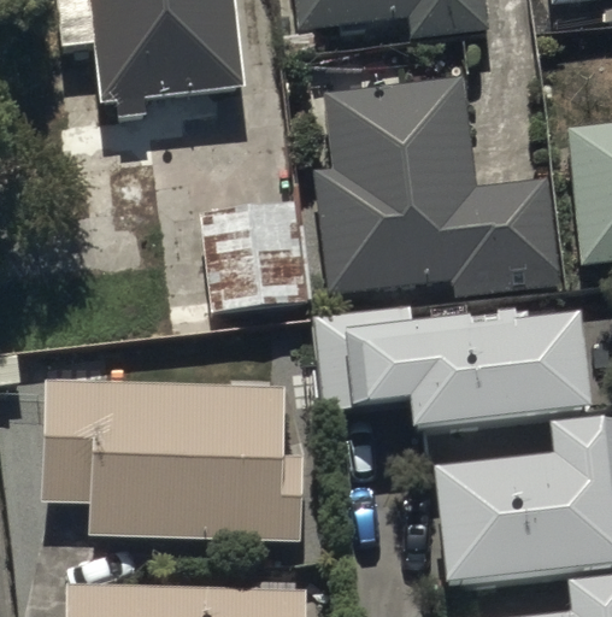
[(88,0),(100,99),(242,83),(233,0),(88,0)]
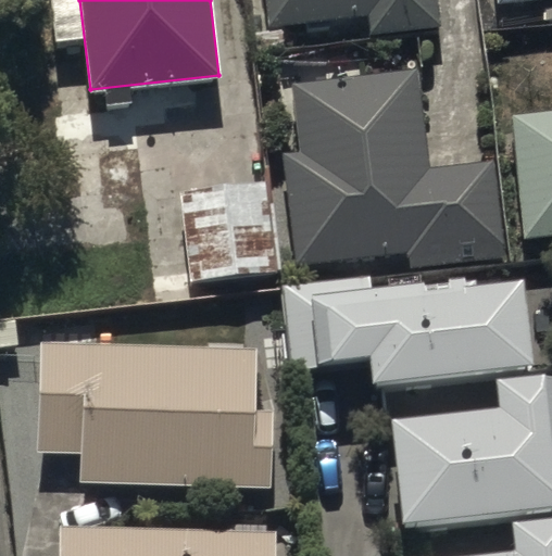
[(438,0),(265,0),(268,27),(368,17),(369,34),(441,26),(438,0)]
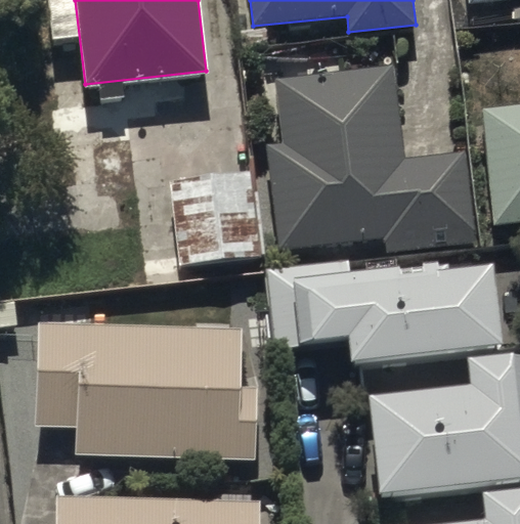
[(475,229),(465,150),(404,158),(393,63),(274,77),(283,142),(267,144),(279,250),(386,237),(388,252),(429,248),(428,235),(475,229)]
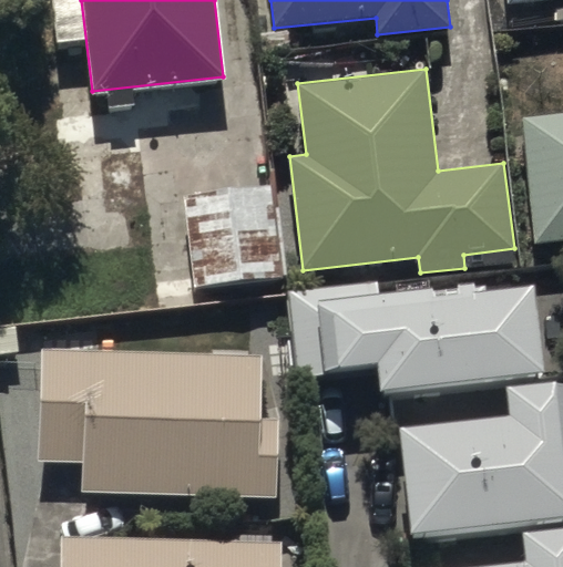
[(562,113),(523,117),(536,241),(562,238),(562,113)]
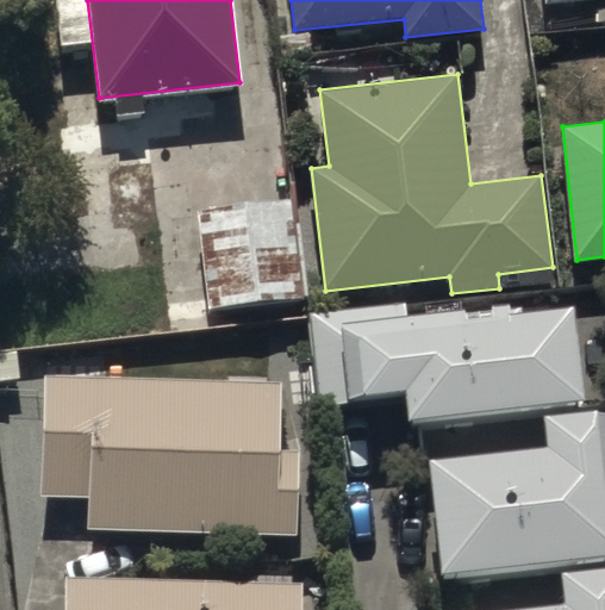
[(199,210),(210,310),(301,299),(291,200),(199,210)]
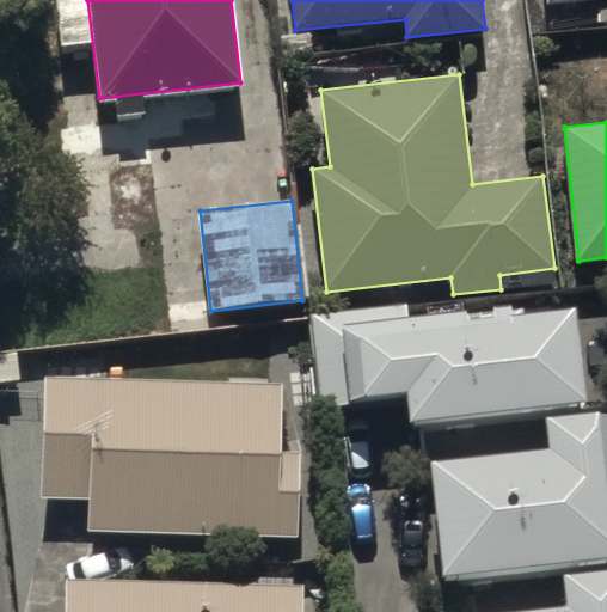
[(570,310),(409,326),(406,303),(311,313),(320,407),(400,398),(403,421),(580,402),(570,310)]
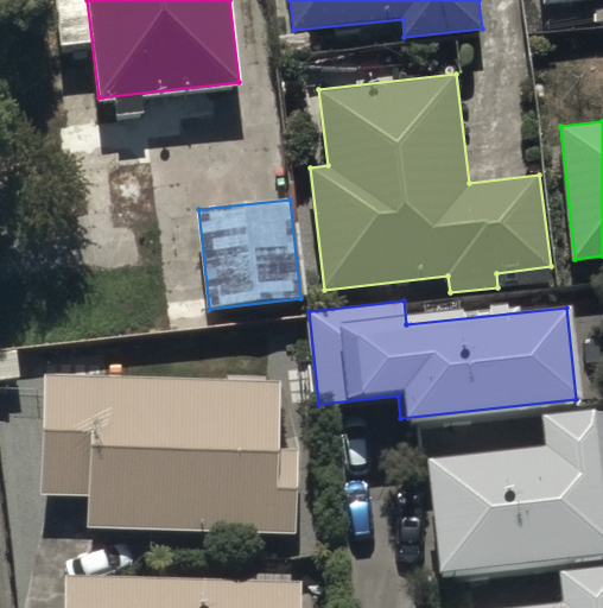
[(43,494),(90,496),(89,527),(298,533),(300,447),(279,447),(281,381),(46,375),(43,494)]
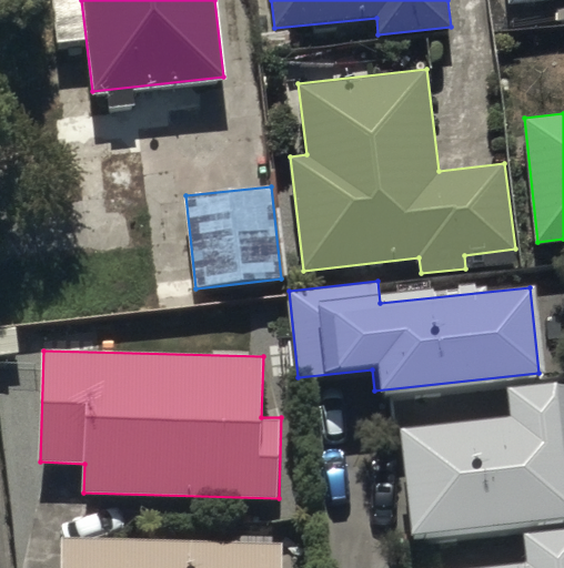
[(406,536),(563,519),(563,383),(501,389),(504,417),(395,428),(406,536)]
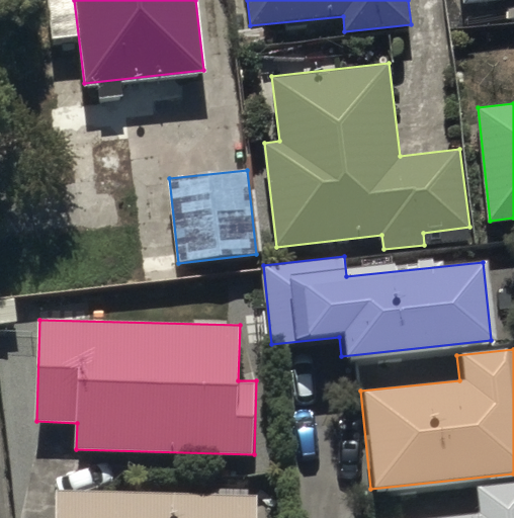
[(513,485),(472,490),(475,514),(435,517),(513,517),(513,485)]
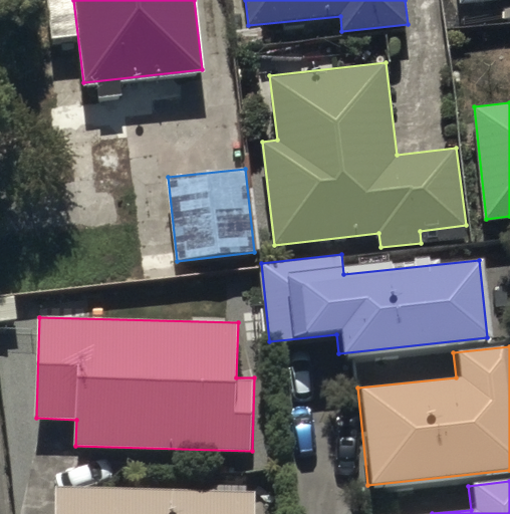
[(56,513),(255,513),(256,491),(57,486),(56,513)]
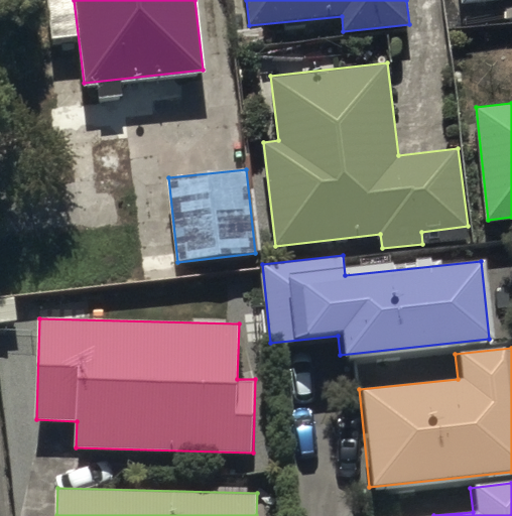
All buildings are outlined.
